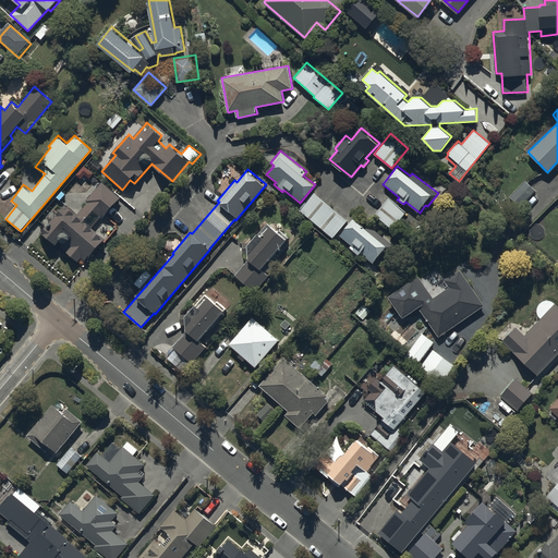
[(121,197),(102,181),(86,199),(87,201),(77,213),(67,203),(43,230),(57,243),(60,239),(63,241),(59,245),(77,262),(82,257),(85,259),(105,237),(93,227),(101,216),(104,217),(121,197)]
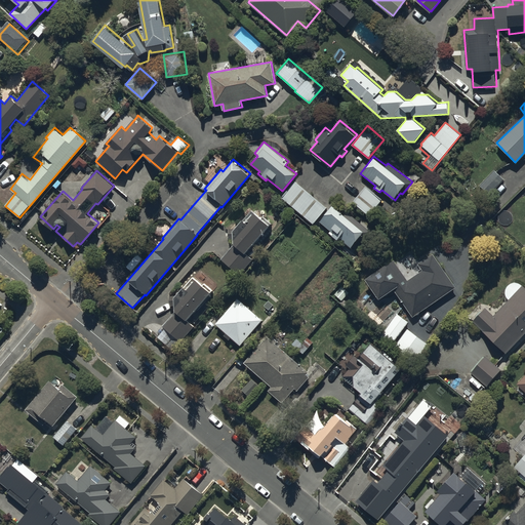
[(491,194),(503,178),(493,170),(481,185),(491,194)]
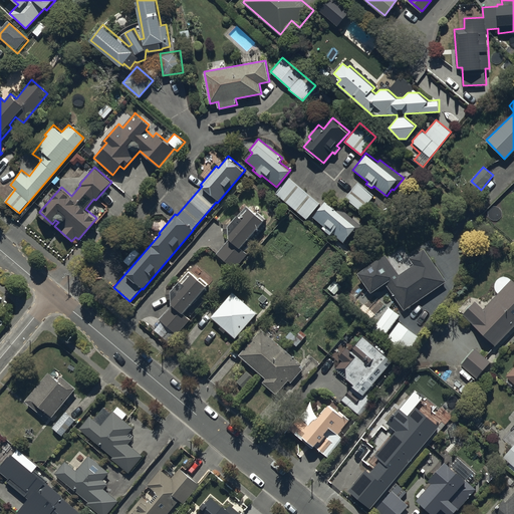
[(319,203),(288,177),(275,193),(306,219),(319,203)]
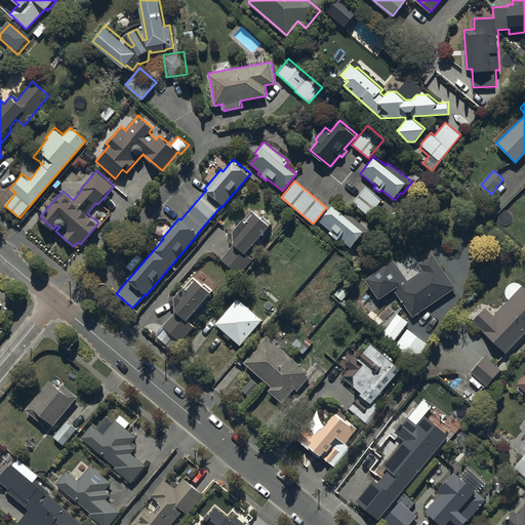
[(382,198),(367,186),(366,185),(353,201),(369,215),(382,198)]
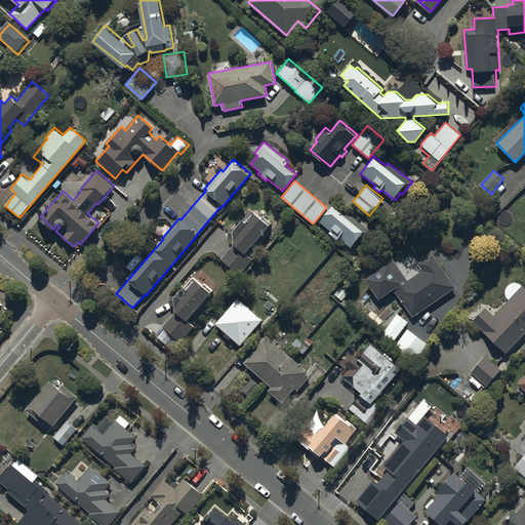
[(371,231),(347,210),(344,213),(333,204),(317,223),(337,240),(338,238),(351,247),(358,239),(362,242),(371,231)]
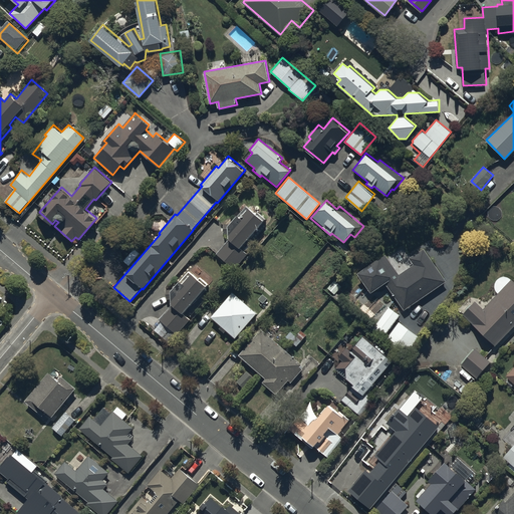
[(241,247),(265,219),(266,218),(257,211),(256,213),(246,205),(230,224),(224,223),(224,233),(229,233),(229,239),(217,253),(232,266),(245,250),(241,247)]
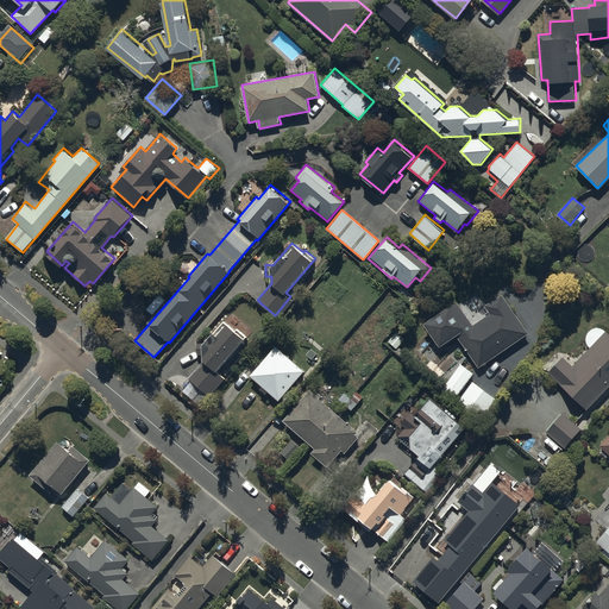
[(458,336),(478,366),(529,332),(503,293),(485,306),(490,313),(472,325),(456,299),(424,320),(441,347),(458,336)]
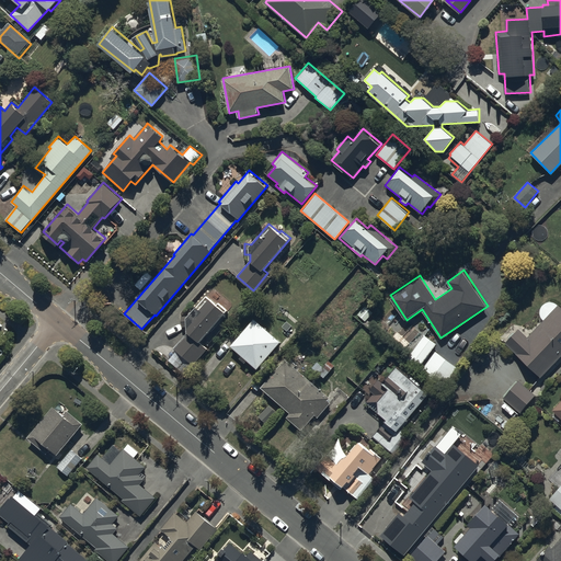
[(201,342),(227,310),(228,309),(219,301),(217,304),(207,295),(187,316),(181,316),(181,327),(187,327),(187,332),(174,348),(194,365),(208,347),(201,342)]
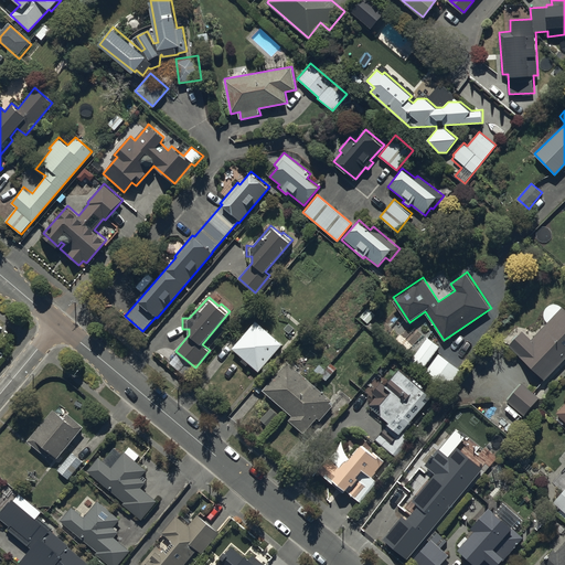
[(544,312),(544,313),(544,315),(544,316),(544,317),(544,318),(545,318),(545,319),(545,320),(546,321),(547,322),(531,339),(522,330),(509,344),(545,380),(564,358),(564,308),(563,307),(563,306),(562,306),(561,305),(560,305),(560,304),(558,304),(557,304),(556,304),(555,304),(554,304),(553,304),(552,304),(551,304),(550,305),(548,305),(548,306),(547,306),(546,307),(546,308),(545,308),(545,309),(545,310),(544,311),(544,312)]
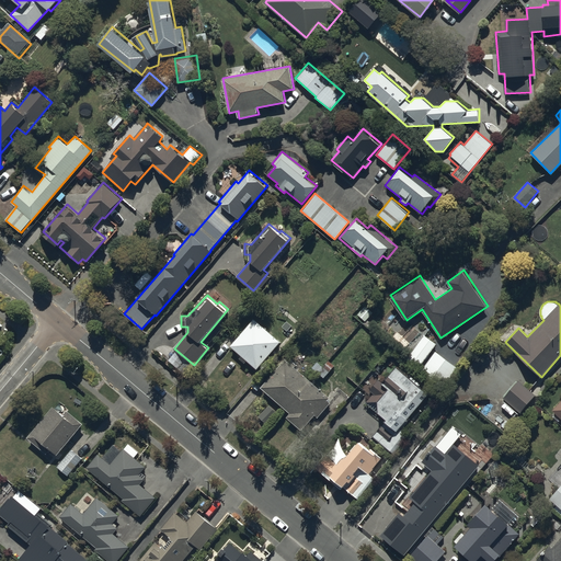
[(282,341),(254,318),(230,346),(241,355),(239,358),(244,364),(248,361),(258,369),(282,341)]
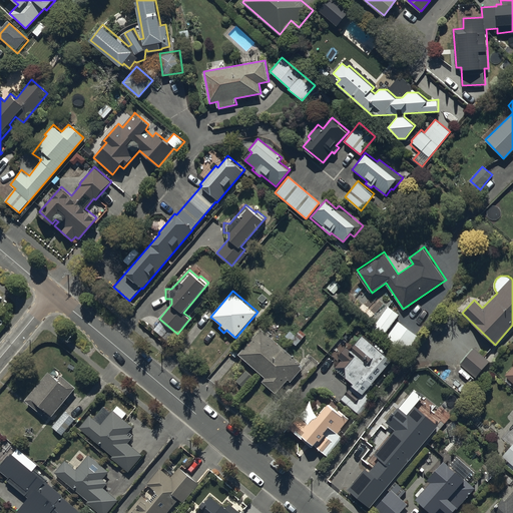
[(384,336),(398,314),(388,307),(374,329),(384,336)]
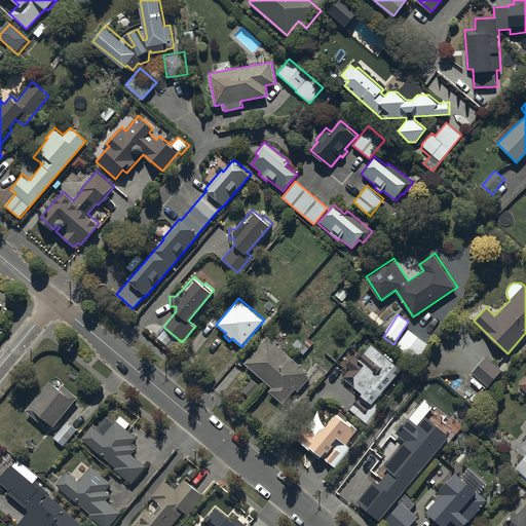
[(428,344),(408,329),(393,347),(414,364),(428,344)]
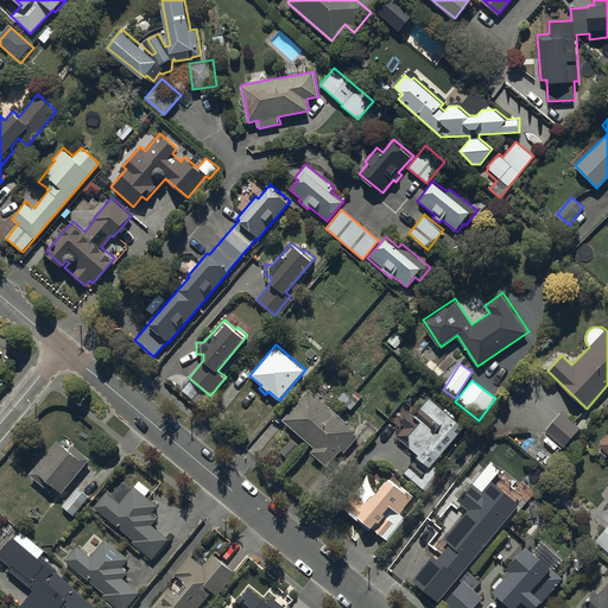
[(352,410),(365,393),(350,382),(337,399),(352,410)]
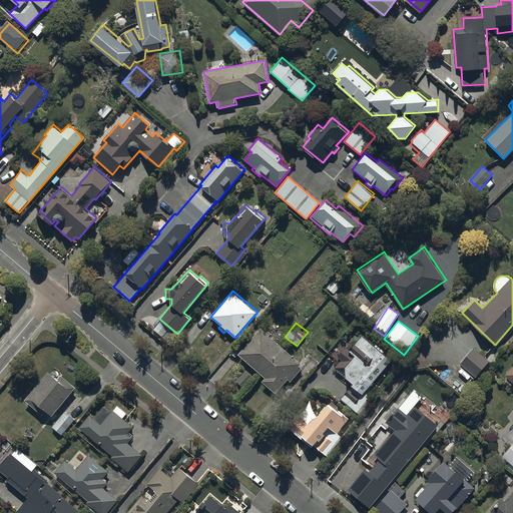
[(303,363),(262,328),(261,327),(241,349),(236,344),(229,353),(235,358),(238,354),(249,364),(235,380),(244,388),(259,372),(266,377),(262,381),(277,394),(289,380),(292,382),(303,369),(299,366),(303,363)]
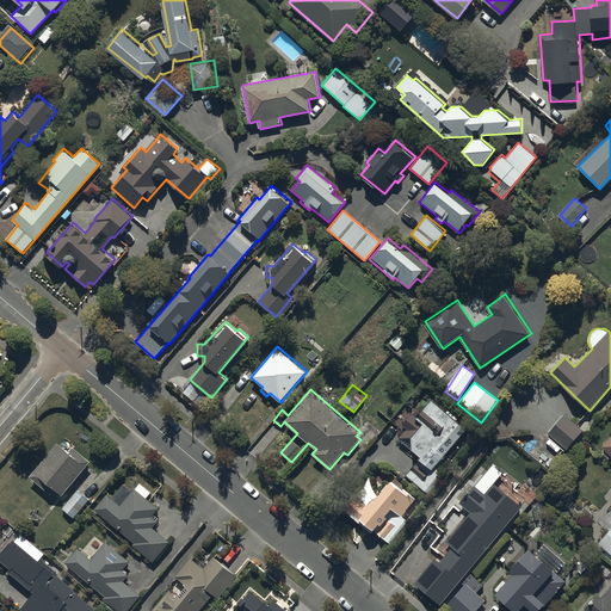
[(446,411),(433,399),(417,417),(413,413),(403,425),(407,429),(397,438),(412,451),(414,449),(421,455),(419,457),(432,469),(434,466),(437,467),(445,456),(444,455),(463,433),(463,424),(457,419),(460,418),(449,408),(446,411)]
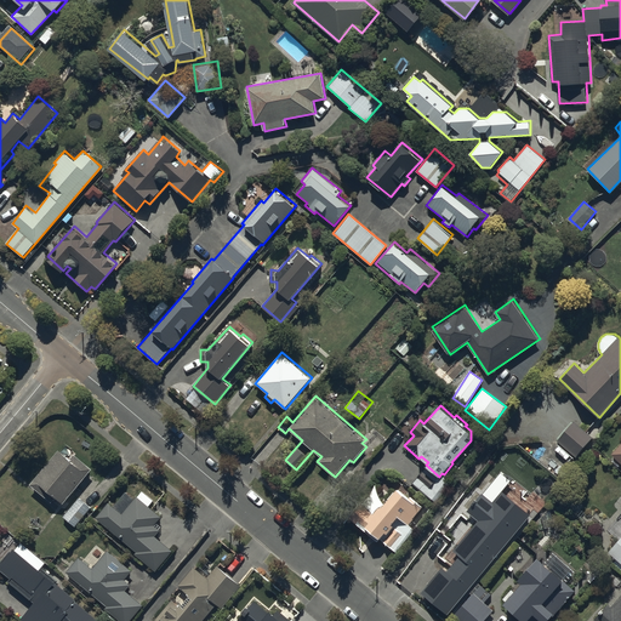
[(569,465),(592,437),(574,421),(550,449),(569,465)]
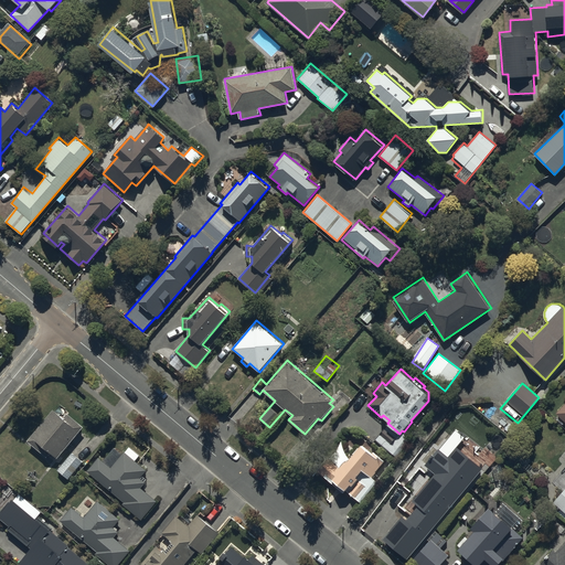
[(354,407),(360,406),(368,396),(359,391),(349,403),(354,407)]
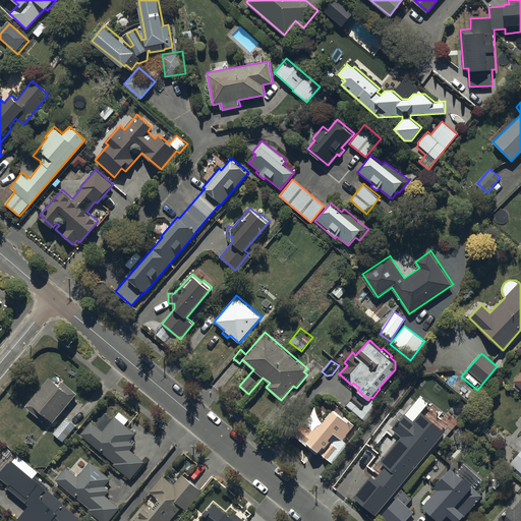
[(520,370),(512,382),(520,389),(520,405),(520,407),(520,370)]
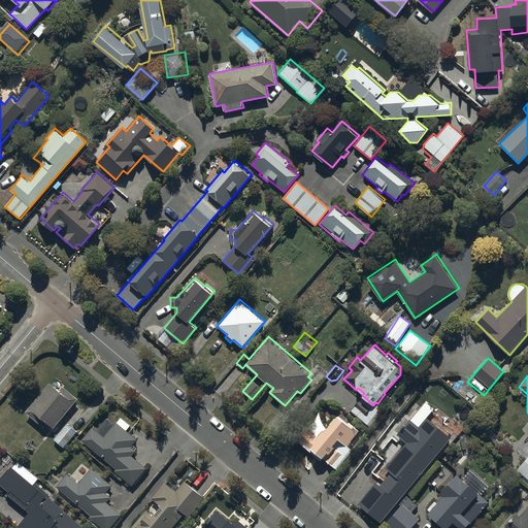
[(53,429),(77,398),(63,386),(60,390),(48,382),(25,411),(41,425),(43,422),(53,429)]
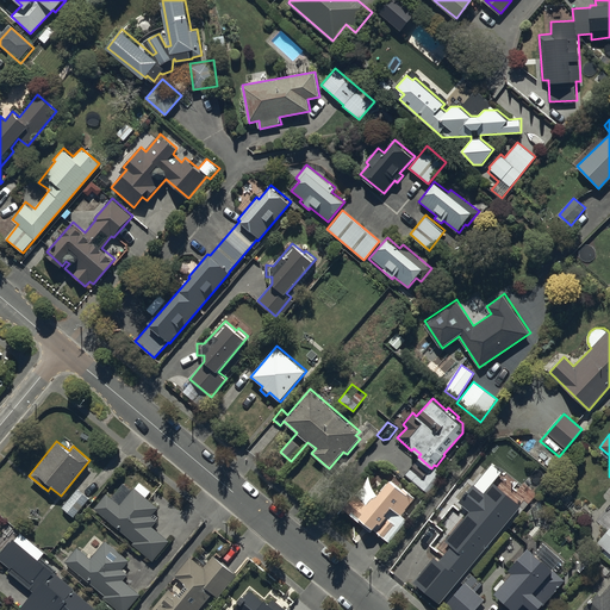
[(473,564),(521,505),(508,495),(517,483),(503,472),(493,484),(481,474),(468,490),(467,489),(464,493),(464,495),(458,502),(470,511),(446,541),(452,546),(437,564),(439,565),(431,576),(448,589),(455,579),(459,582),(465,574),(467,577),(475,565),(473,564)]
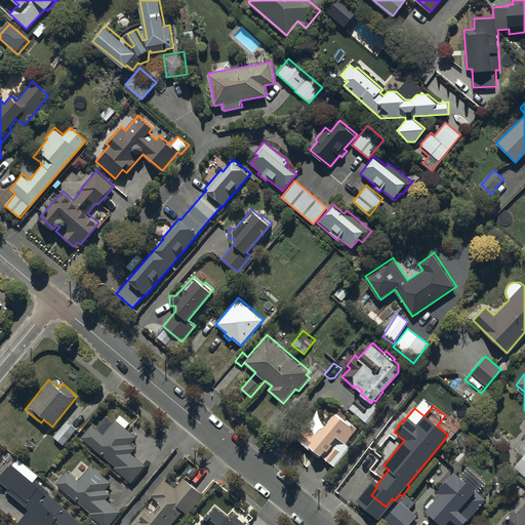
[(350,438),(357,428),(358,428),(336,411),(330,418),(319,410),(307,426),(305,423),(294,438),(319,457),(320,456),(336,468),(352,448),(346,444),(350,438)]
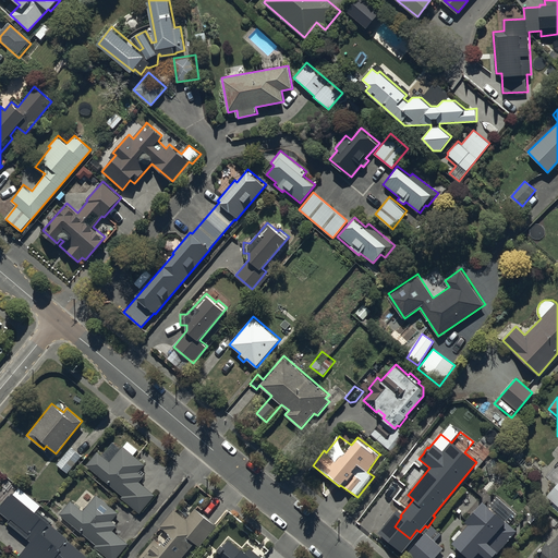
[(128,440),(110,461),(97,450),(86,464),(122,495),(121,497),(140,513),(156,495),(141,482),(146,474),(141,470),(145,464),(133,455),(137,449),(128,440)]
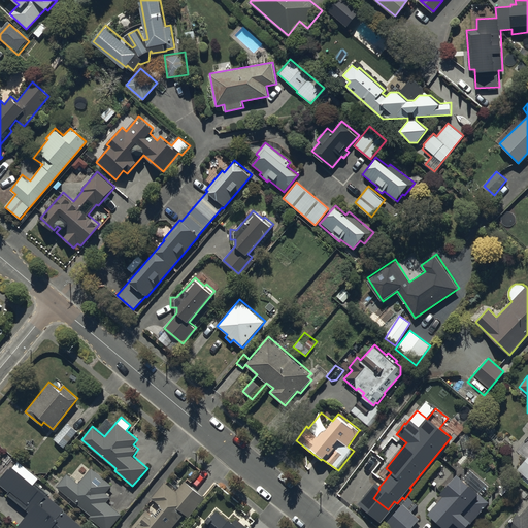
[(78,432),(67,423),(54,439),(64,448),(78,432)]
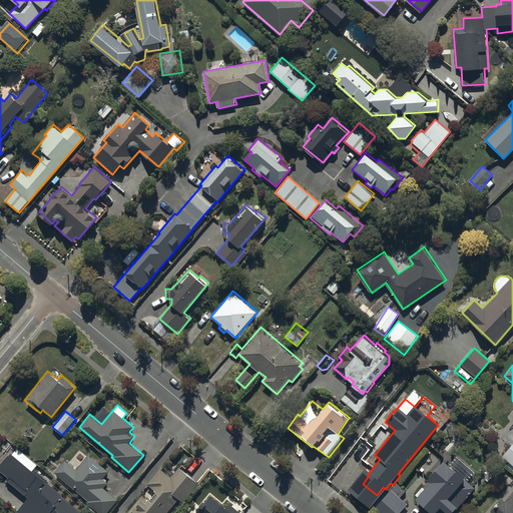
[(512,471),(512,444),(499,459),(512,471)]
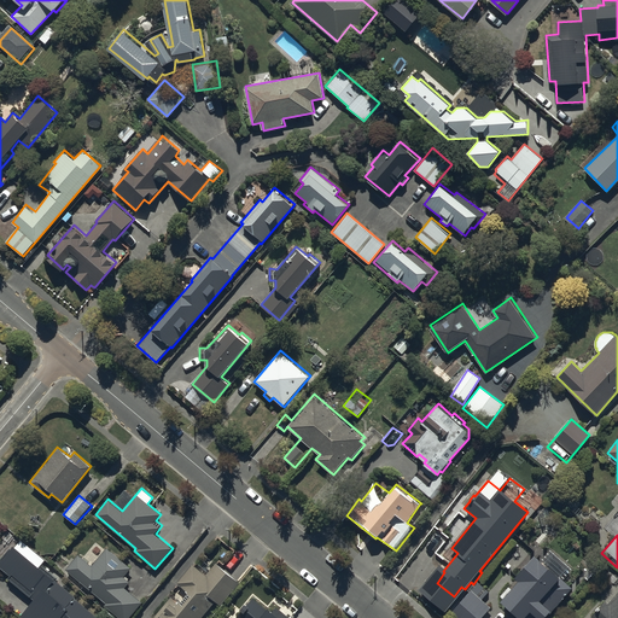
[(0,565),(11,575),(7,578),(34,600),(19,617),(21,617),(100,617),(75,598),(76,596),(62,583),(63,582),(41,564),(46,559),(21,538),(0,563),(0,565)]
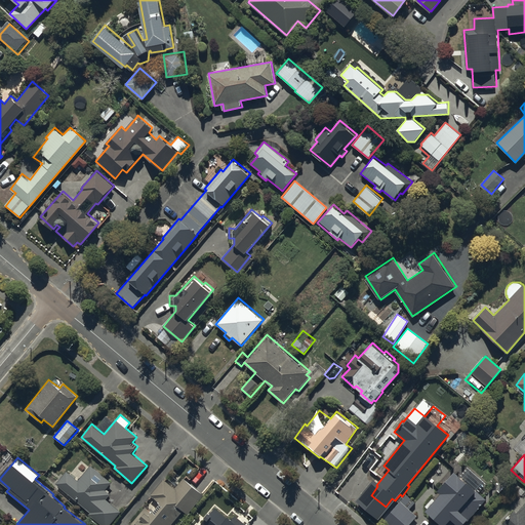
[(67,472),(56,484),(90,512),(88,514),(102,524),(109,524),(121,511),(107,499),(111,494),(105,489),(111,482),(91,465),(86,471),(84,469),(77,478),(70,471),(69,473),(67,472)]
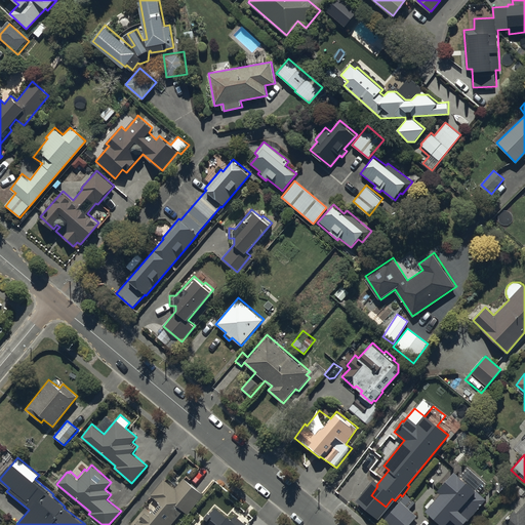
[(436,498),(434,496),(426,506),(428,508),(427,509),(443,523),(440,524),(463,524),(470,518),(460,509),(477,489),(455,470),(438,489),(441,492),(436,498)]
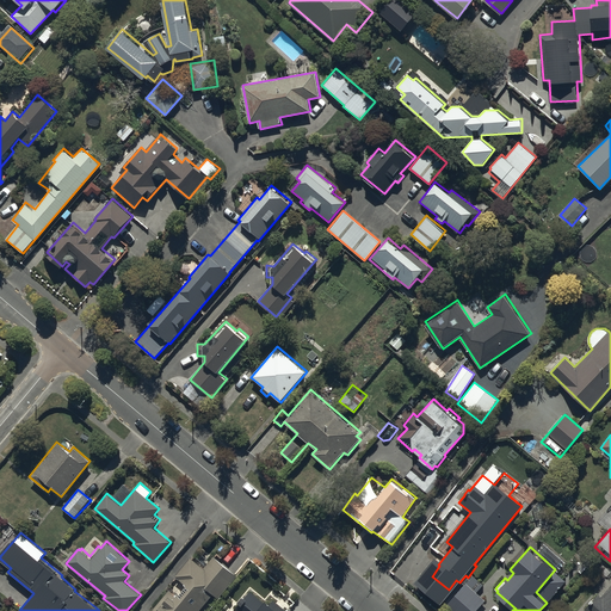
[(198,610),(213,594),(218,598),(238,574),(214,555),(203,568),(190,556),(174,575),(186,585),(178,597),(170,590),(152,610),(198,610)]
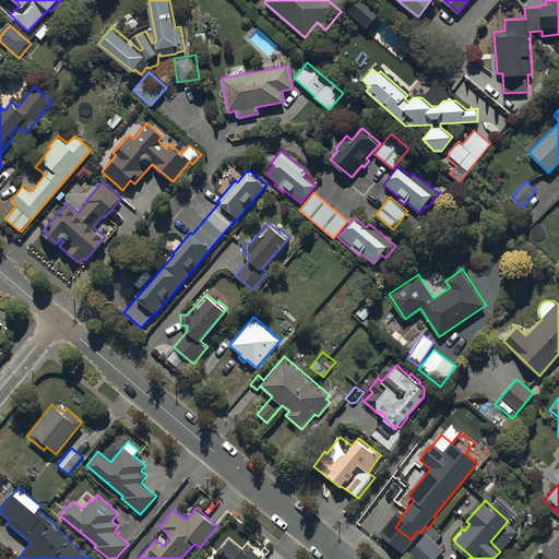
[(409,558),(435,558),(443,549),(426,533),(406,556),(409,558)]
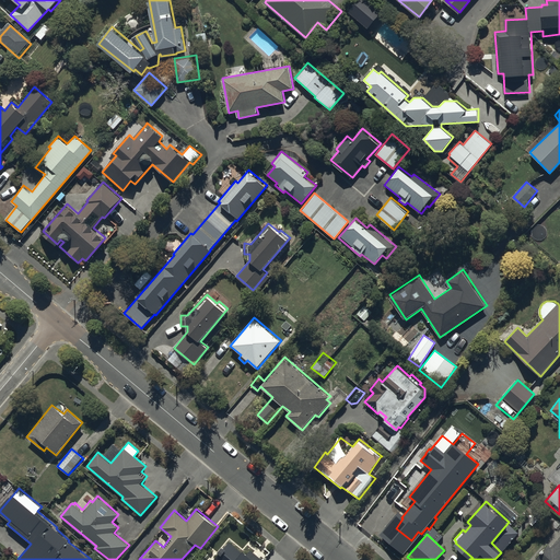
[(559,559),(559,536),(552,546),(547,541),(536,557),(539,559),(559,559)]
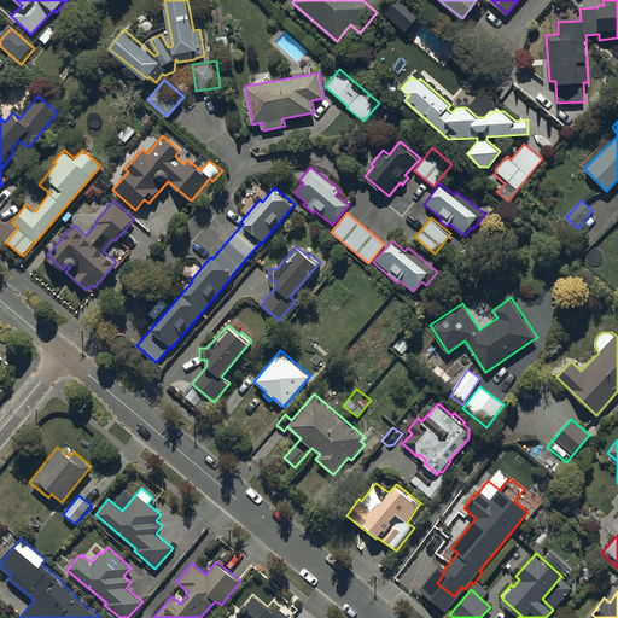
[(267,608),(252,595),(235,617),(237,617),(290,617),(273,602),(267,608)]
